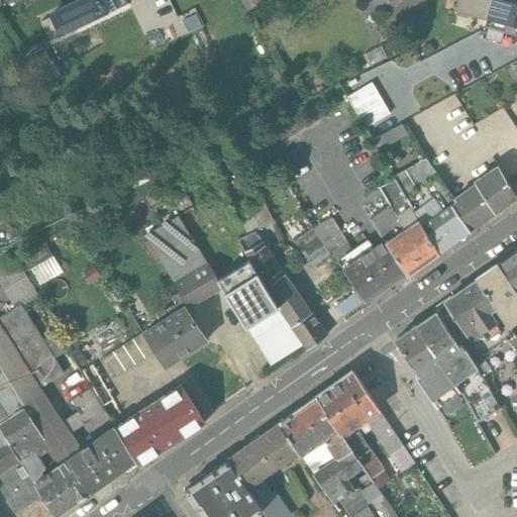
[(100,0),(82,0),(49,15),(60,36),(107,14),(100,0)]
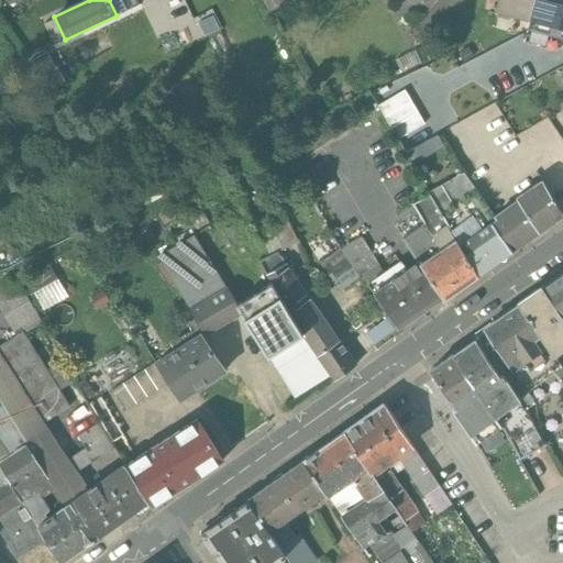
[(136,0),(109,0),(117,15),(139,4),(136,0)]
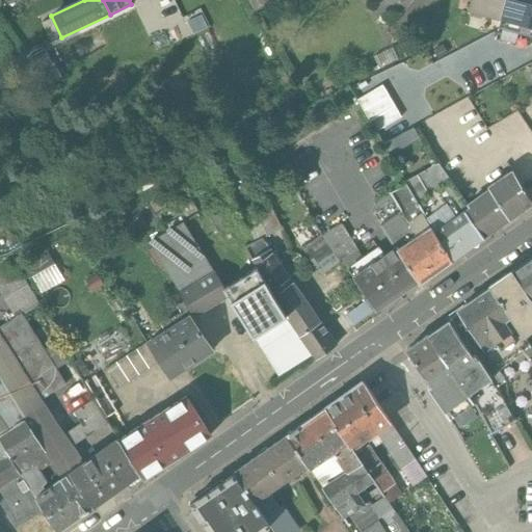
[(505,0),(471,0),(469,9),(501,18),(505,0)]
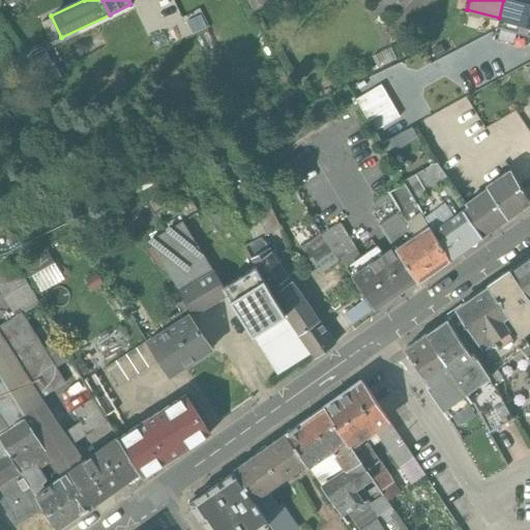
[(529,0),(503,0),(499,18),(496,28),(529,37),(529,36),(529,0)]
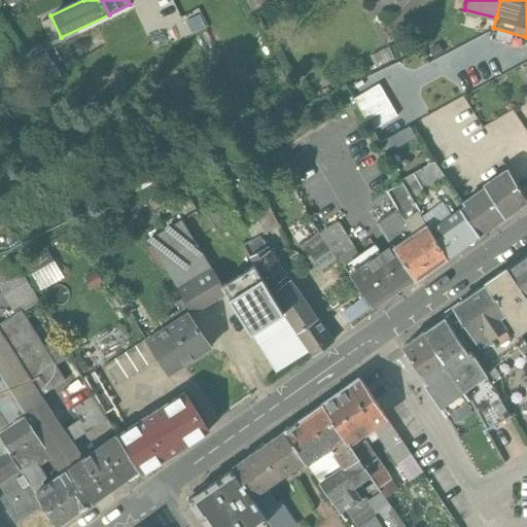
[(383,141),(390,151),(412,136),(406,126),(383,141)]
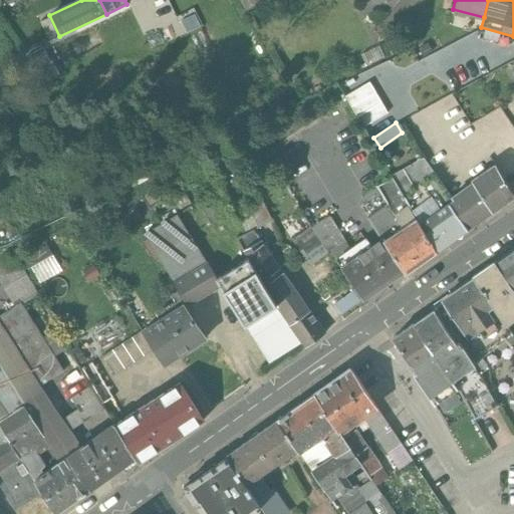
[(448,145),(431,155),(448,181),(455,177),(461,186),(464,187),(471,182),(468,178),(459,164),(460,164),(448,145)]
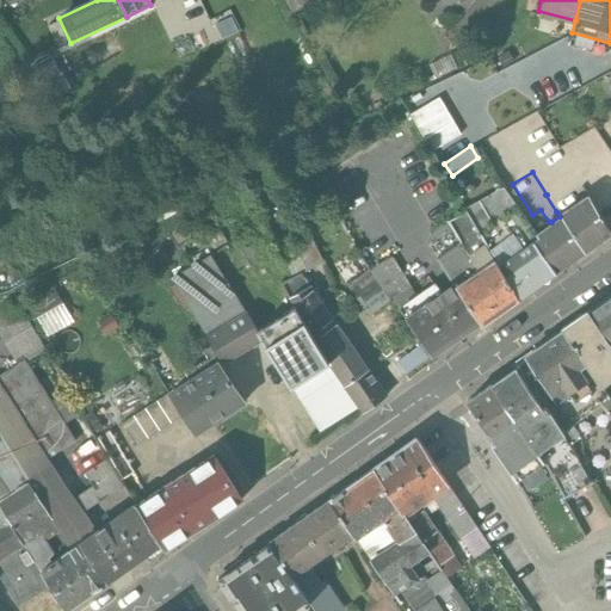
[(547,195),(545,195),(556,211),(571,202),(560,185),(547,195)]
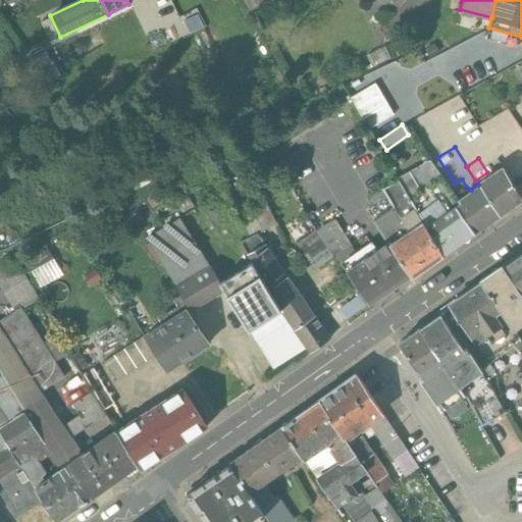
[(487,172),(475,180),(478,185),(500,217),(511,209),(521,200),(500,165),(487,172)]
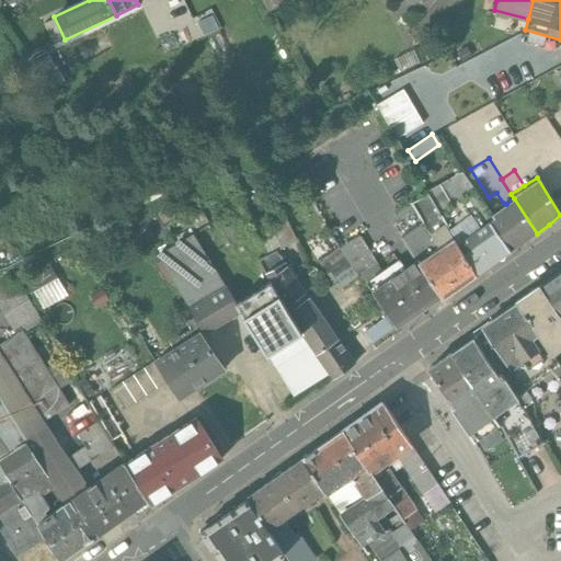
[(441,215),(428,193),(411,203),(422,222),(401,239),(415,261),(416,260),(441,296),(441,297),(442,299),(460,286),(477,275),(457,242),(441,215)]
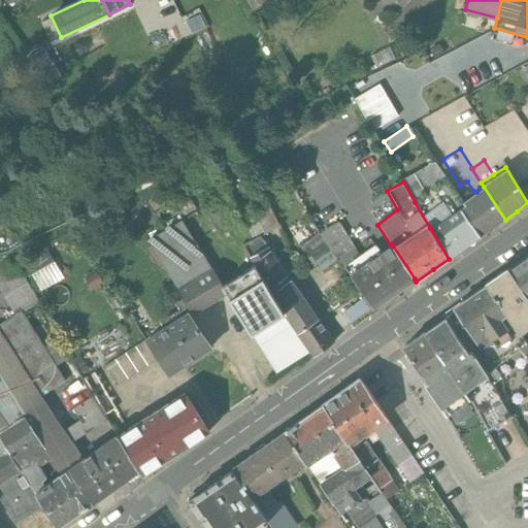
[(449,183),(415,202),(430,228),(458,208),(463,205),(461,202),(462,202),(449,183)]
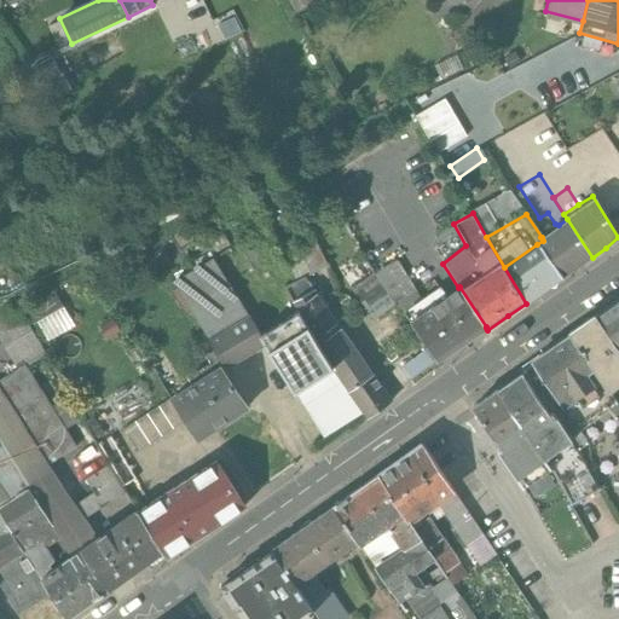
[(542,237),(541,237),(543,241),(537,244),(562,278),(577,267),(593,258),(567,219),(559,225),(542,237)]
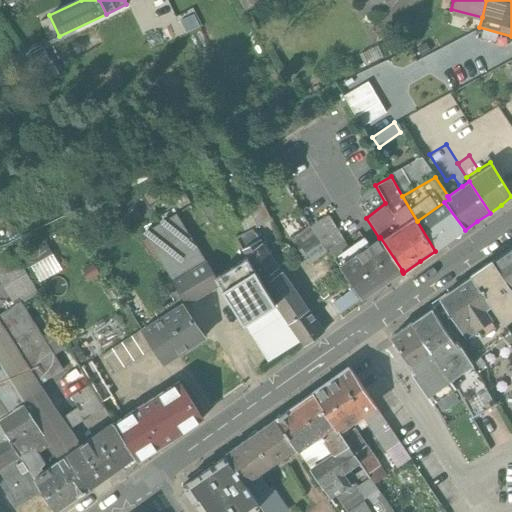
[(257,194),(243,201),(255,225),(269,218),(257,194)]
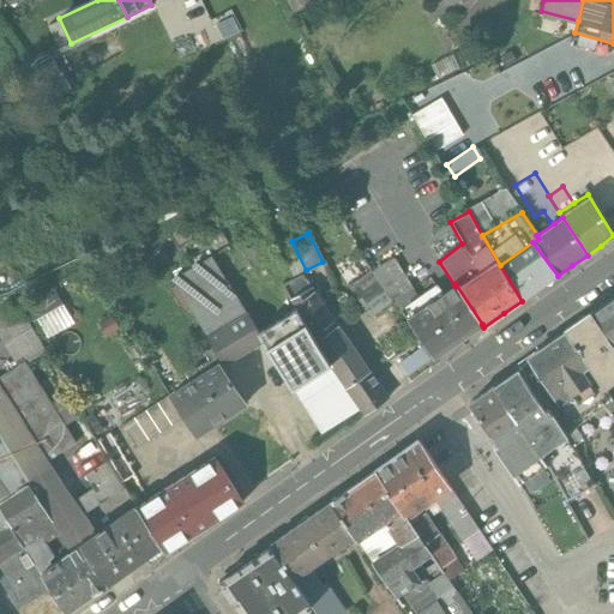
[(533,242),(500,265),(522,301),(540,288),(558,276),(533,242)]
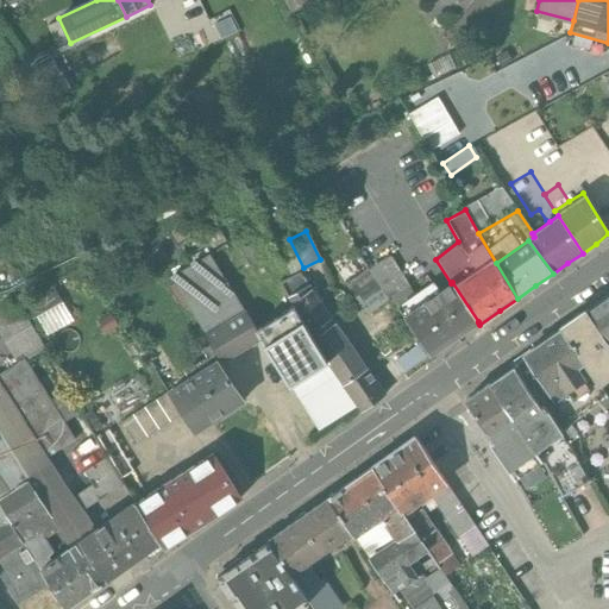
[(368,270),(357,246),(334,258),(345,283),(365,314),(387,301),(368,270)]
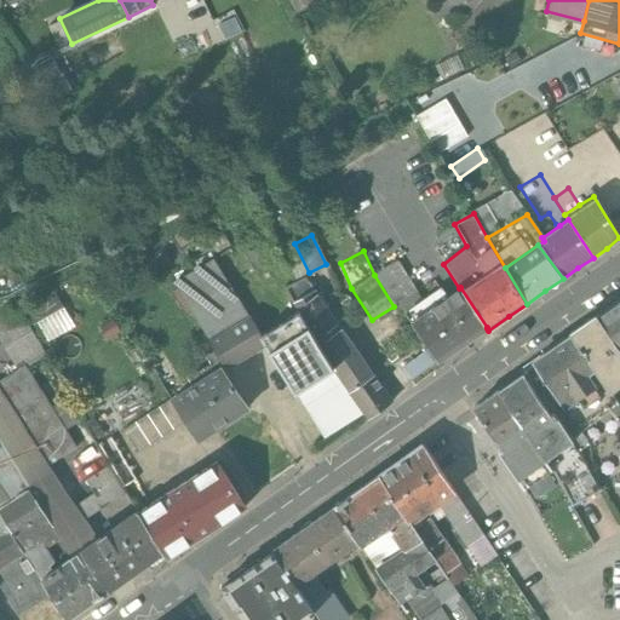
[(230,286),(211,297),(196,270),(174,282),(227,368),(265,345),(260,337),(230,286)]
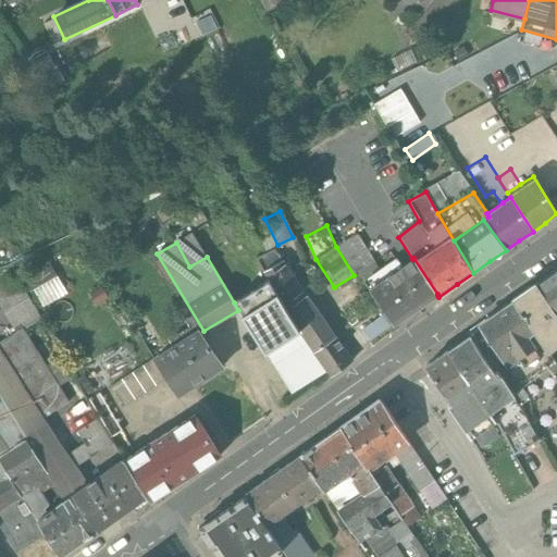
[(308,296),(276,248),(257,260),(269,281),(286,311),(308,296)]
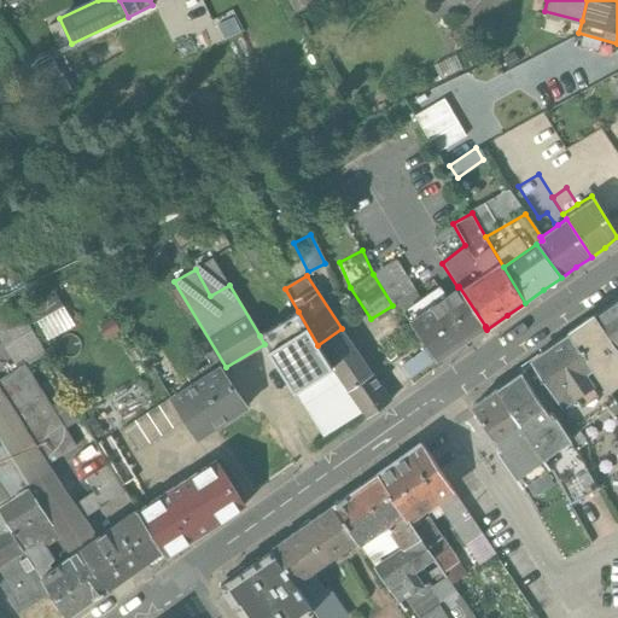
[(53,286),(19,304),(27,319),(62,301),(53,286)]
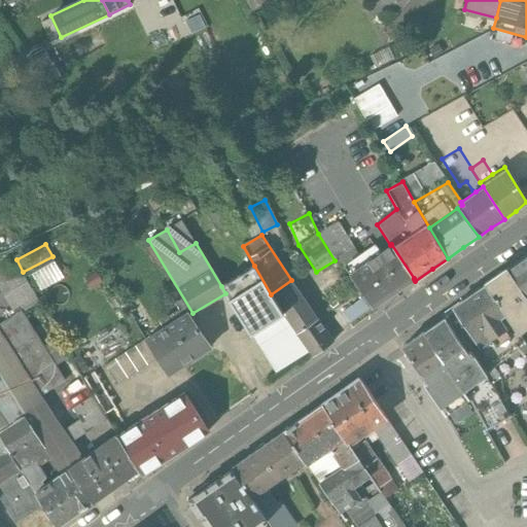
[(390,245),(349,274),(373,307),(392,293),(414,279),(414,278),(391,244),(390,245)]
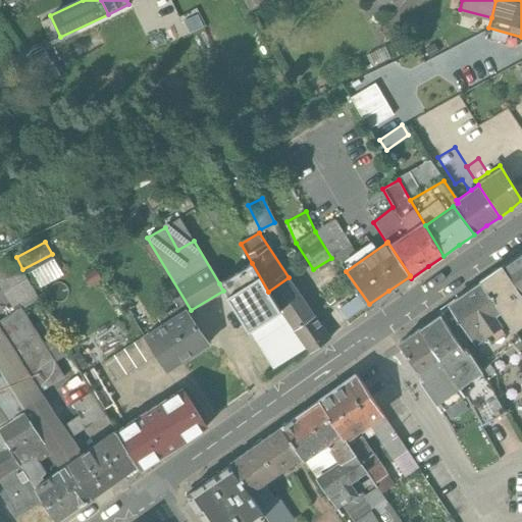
[(521,255),(512,262),(503,268),(521,296),(521,255)]
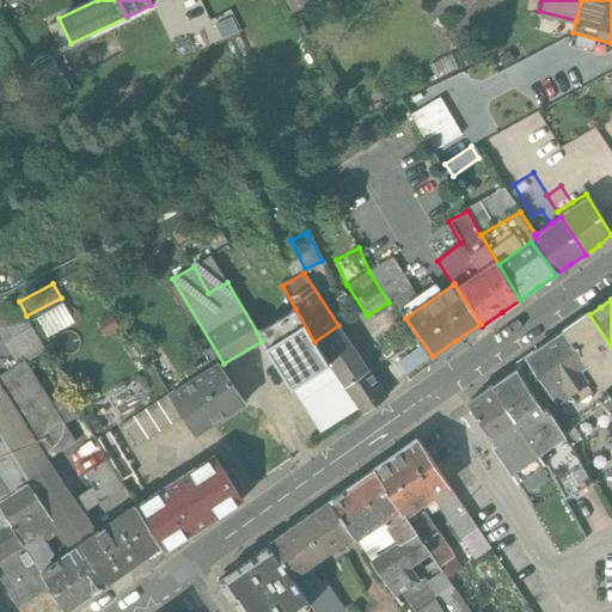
[(59,392),(47,399),(24,361),(42,350),(17,303),(0,311),(0,332),(18,361),(0,371),(0,389),(42,459),(72,440),(61,422),(72,415),(59,392)]
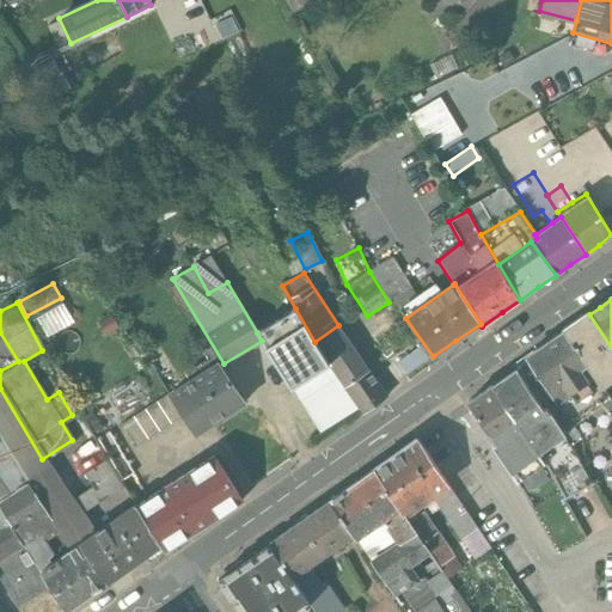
[(314,342),(295,308),(257,332),(262,341),(292,389),(293,387),(330,365),(314,342)]
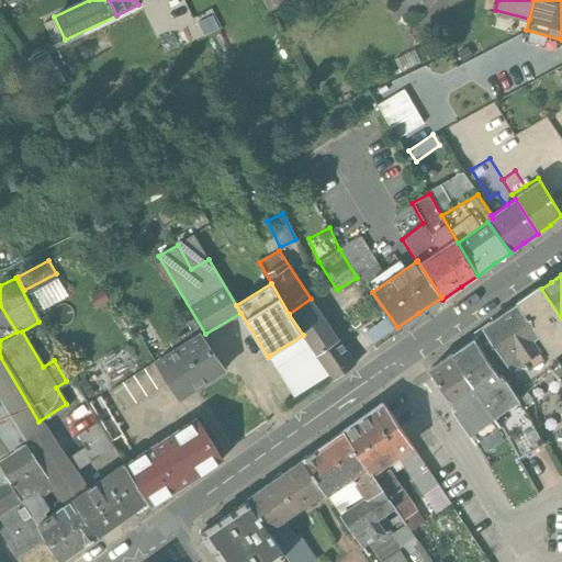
[(561,318),(541,289),(530,296),(518,304),(518,305),(550,351),(561,344),(561,366),(561,368),(561,369),(561,318)]
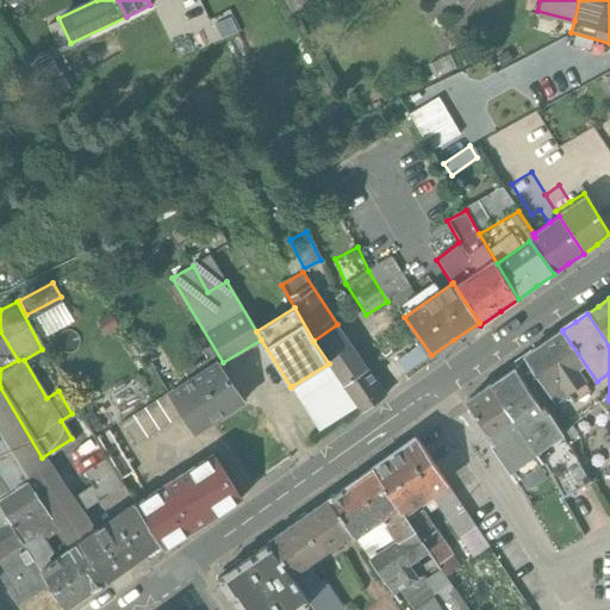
[(337,324),(313,341),(329,363),(330,366),(355,349),(337,324)]
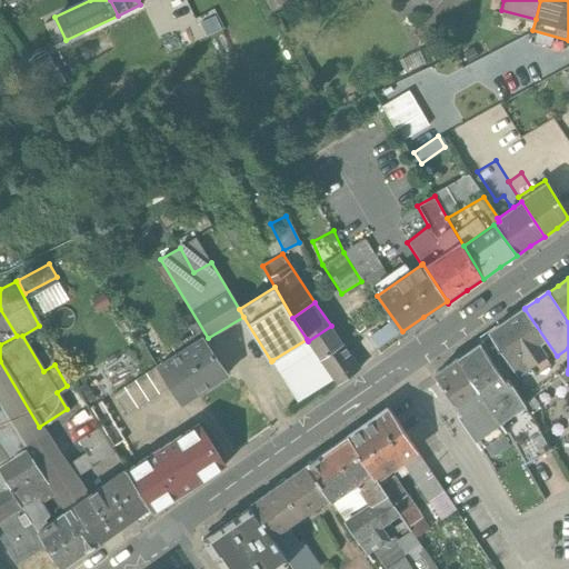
[(557,356),(525,309),(525,308),(516,316),(515,316),(499,326),(499,327),(489,333),(490,335),(481,340),(481,341),(480,342),(480,343),(479,345),(503,381),(508,378),(516,373),(529,395),(531,393),(556,378),(568,397),(568,396),(568,373),(568,372),(557,356)]
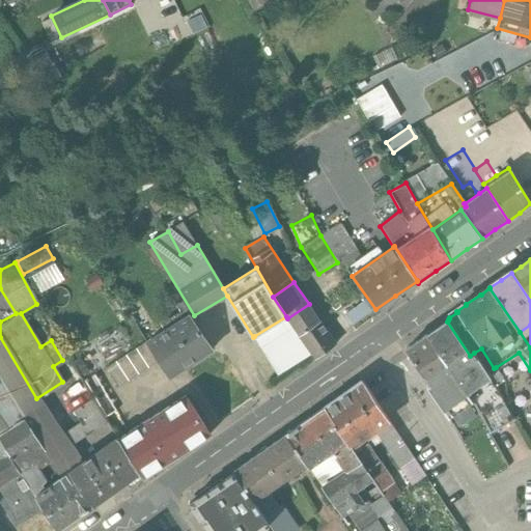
[(333,290),(319,299),(326,309),(339,301),(333,290)]
